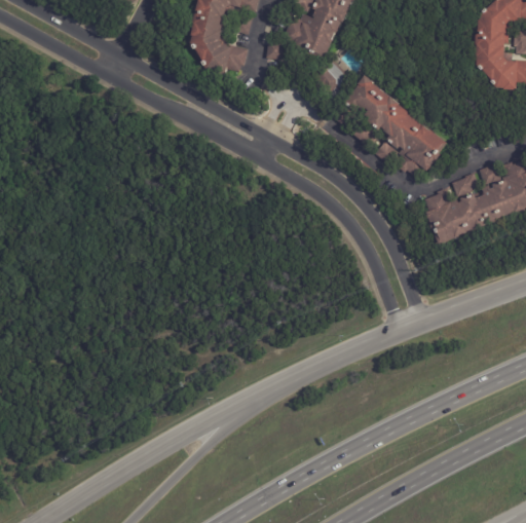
[(257,0),(255,10),(238,6),(237,11),(253,14),(248,33),(221,26),(219,34),(227,36),(225,44),(228,45),(229,43),(248,48),(243,65),(241,64),(239,70),(226,67),(224,74),(203,69),(201,65),(200,66),(198,62),(200,61),(192,48),(190,49),(188,45),(190,44),(187,33),(195,0),(257,0)]
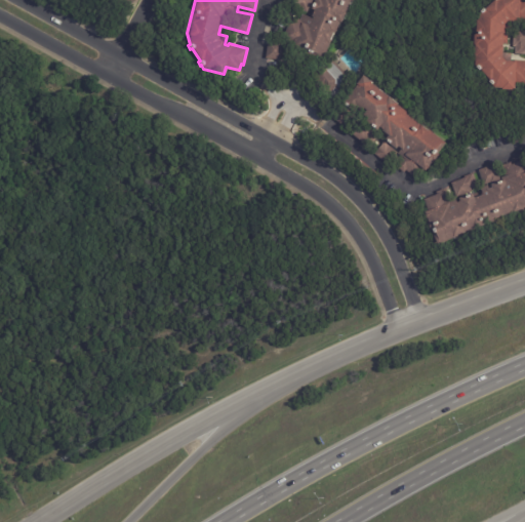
[(354,0),(353,2),(352,1),(341,23),(340,22),(336,32),(334,31),(331,40),(333,40),(324,61),(293,46),(294,42),(283,37),(293,13),(301,17),(304,12),(312,16),(315,9),(311,7),(309,11),(294,5),(296,0),(354,0)]
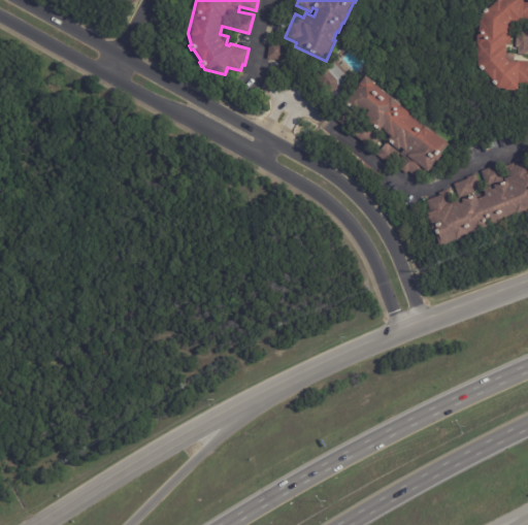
[(527,0),(527,21),(520,21),(519,28),(527,28),(527,52),(516,52),(516,60),(519,60),(520,59),(527,59),(527,81),(520,81),(519,90),(506,89),(506,88),(499,87),(496,85),(493,81),(494,80),(485,69),(484,69),(483,70),(480,67),(481,66),(477,63),(479,44),(477,44),(477,35),(480,33),(481,20),(482,20),(483,11),(487,8),(487,9),(497,0),(527,0)]
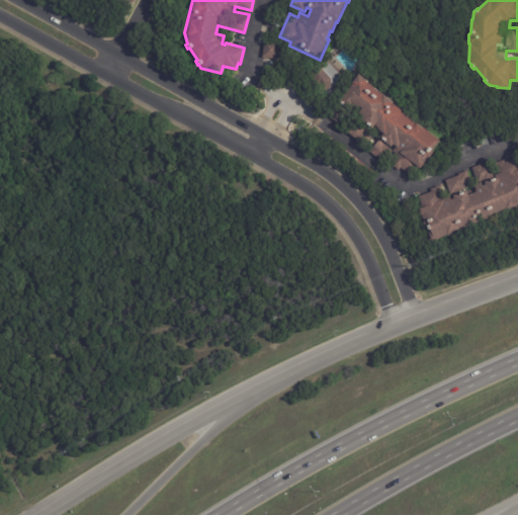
[(272,39),(278,40),(276,58),(261,56),(264,38),(272,39)]
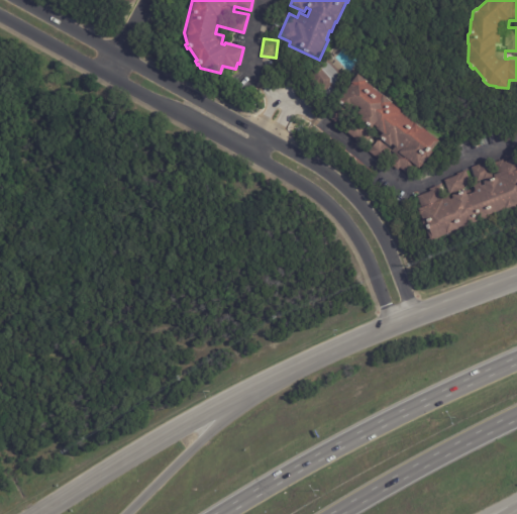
[(346,80),(327,100),(303,76),(318,61),(322,64),(328,58),(348,78),(346,80)]
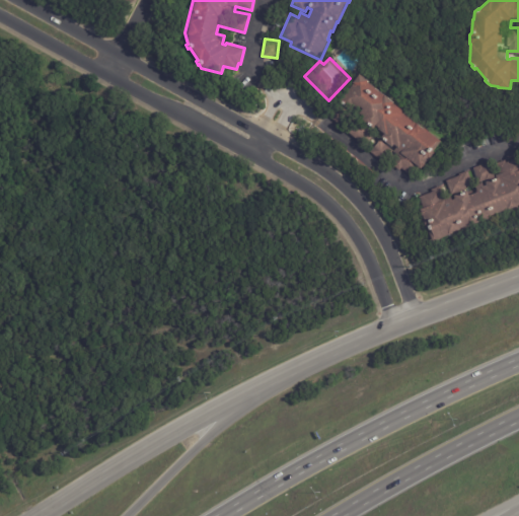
[(382,94),(400,109),(401,112),(424,131),(425,130),(440,142),(432,151),(433,152),(414,176),(401,166),(399,169),(390,161),(396,154),(391,150),(385,158),(384,157),(382,159),(370,150),(380,138),(372,132),(363,144),(357,139),(346,130),(357,117),(350,111),(340,124),(327,114),(352,83),(352,82),(358,74),(366,81),(382,94)]
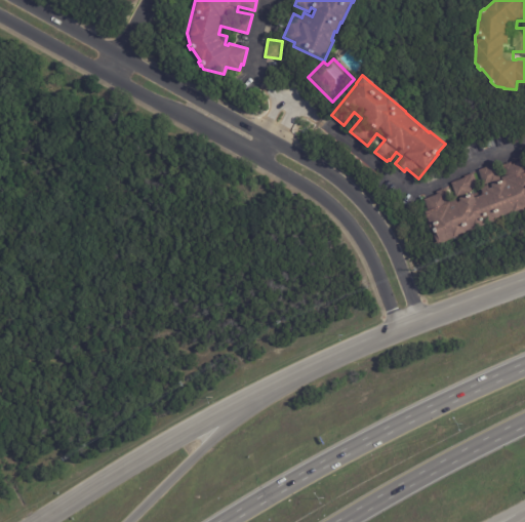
[(427,197),(436,193),(435,190),(445,186),(449,198),(456,195),(451,181),(465,175),(463,173),(470,171),(476,187),(483,185),(477,168),(488,164),(488,166),(493,164),(498,175),(503,173),(499,162),(501,161),(502,163),(511,160),(512,163),(524,158),(524,208),(513,213),(512,212),(495,218),(494,221),(473,229),(465,232),(465,233),(456,236),(456,237),(437,244),(433,234),(432,235),(428,224),(429,224),(427,217),(426,217),(422,211),(427,209),(422,198),(427,197)]
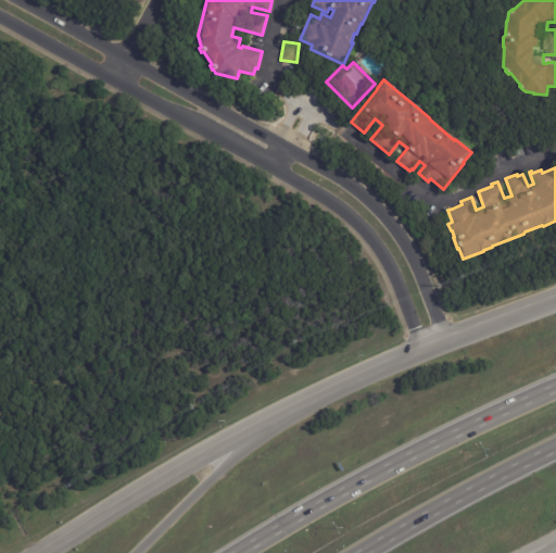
All buildings are outlined.
